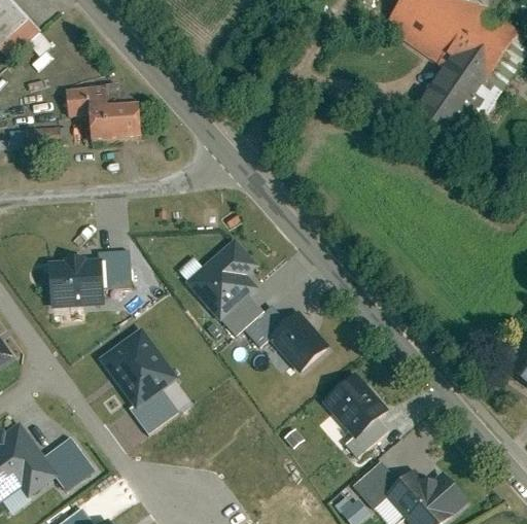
[(0,0),(0,47),(8,57),(37,29),(9,0),(0,0)]
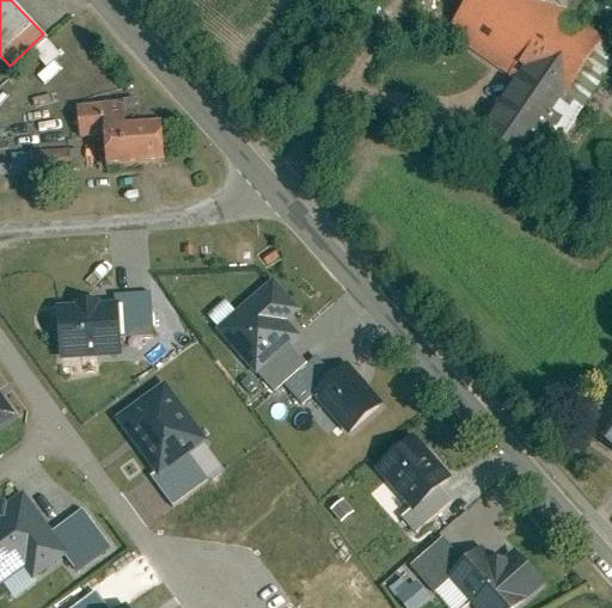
[(470,0),(450,34),(512,74),(554,102),(597,35),(551,6),(542,0),(470,0)]
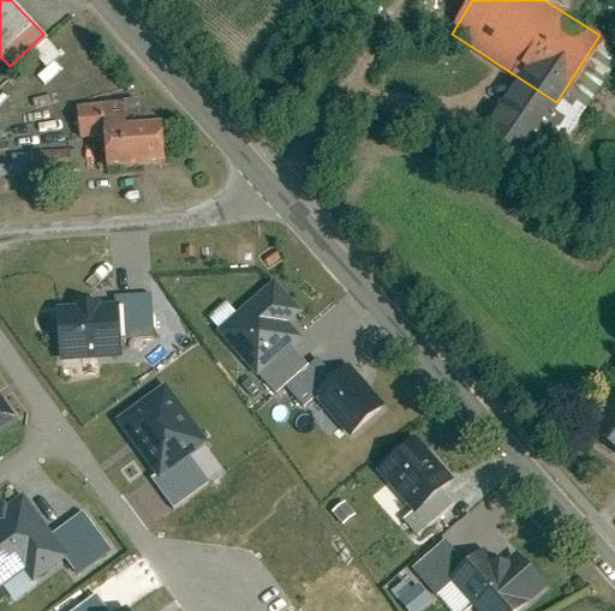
[(556,102),(514,75),(478,131),(520,157),(556,102)]
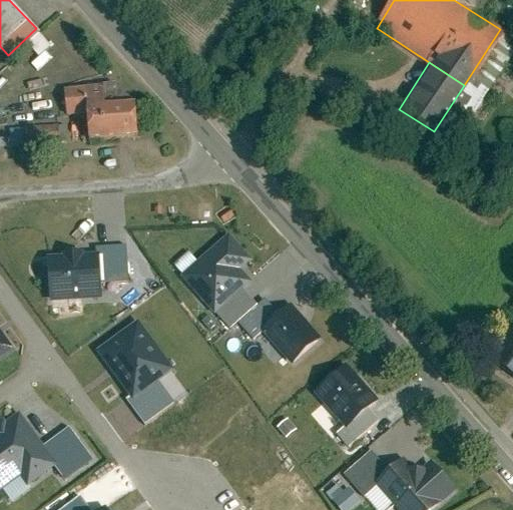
[(80,111),(82,135),(135,132),(133,101),(101,103),(100,83),(64,85),(65,111),(80,111)]
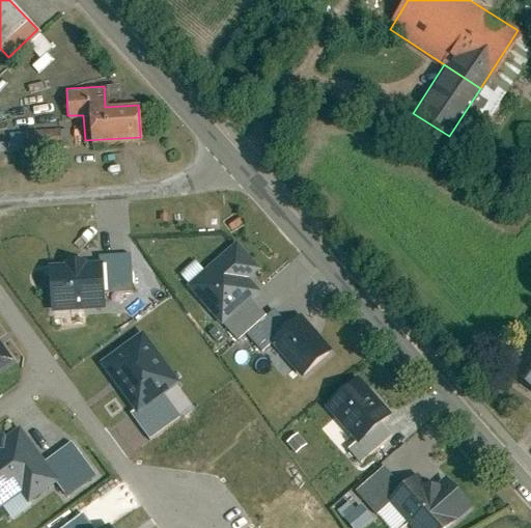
[(63,129),(28,131),(29,149),(64,147),(63,129)]
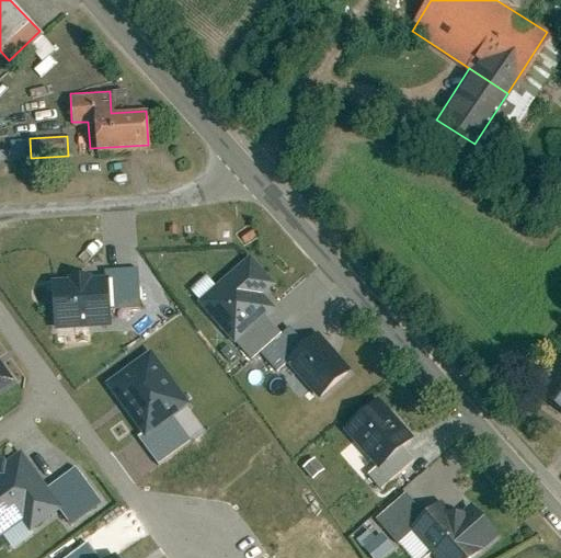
[(235,339),(264,314),(271,307),(260,294),(260,283),(266,276),(250,259),(202,302),(235,339)]
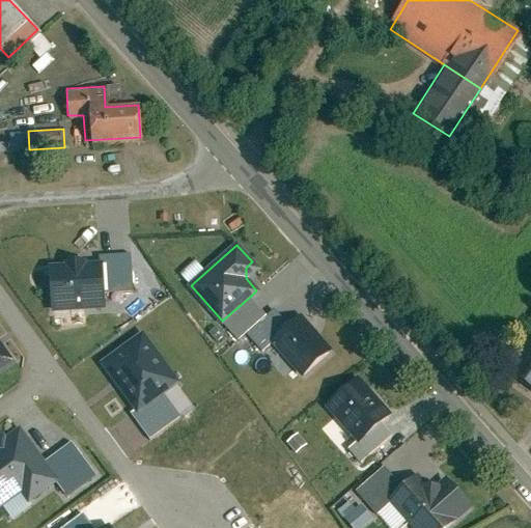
[(101,255),(102,266),(103,292),(133,289),(131,253),(101,255)]
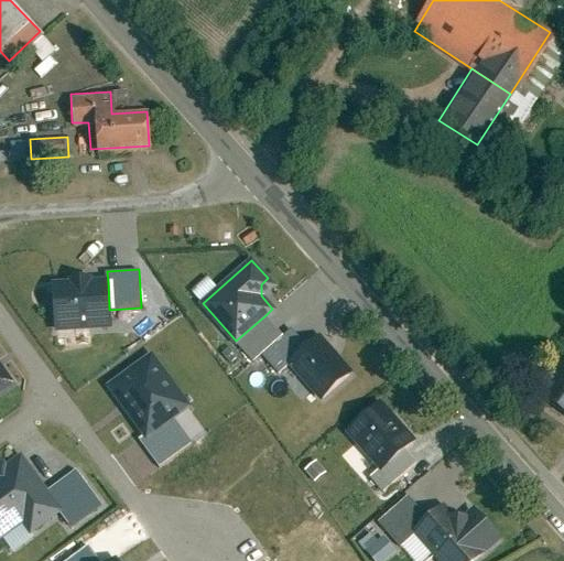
[(57,327),(110,324),(109,310),(108,282),(89,283),(89,278),(72,279),(72,284),(55,286),(57,327)]
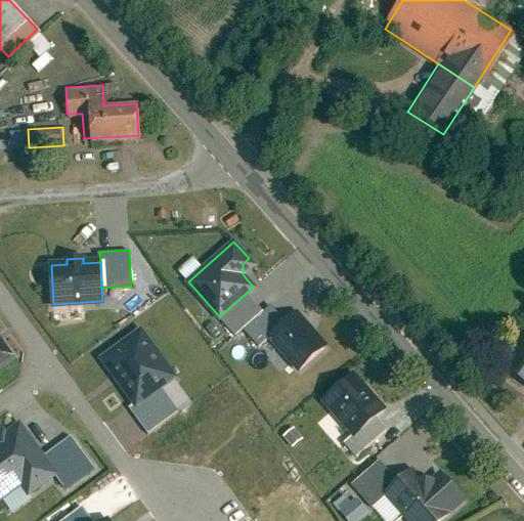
[(235,336),(244,329),(263,311),(247,293),(219,316),(235,336)]
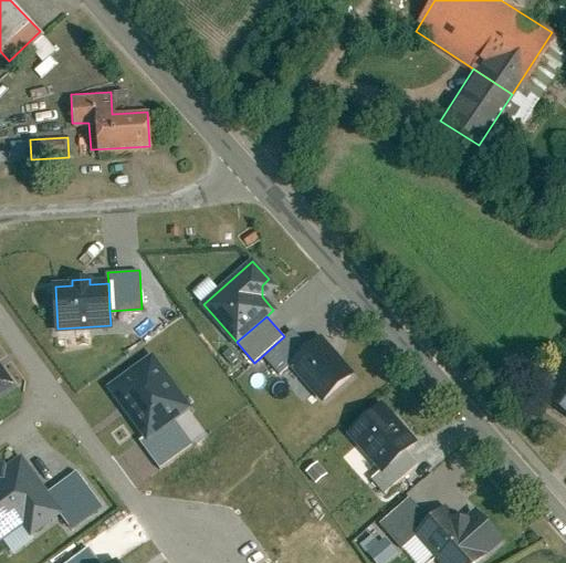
[(292,363),(308,348),(292,329),(284,336),(263,355),(280,374),(292,363)]
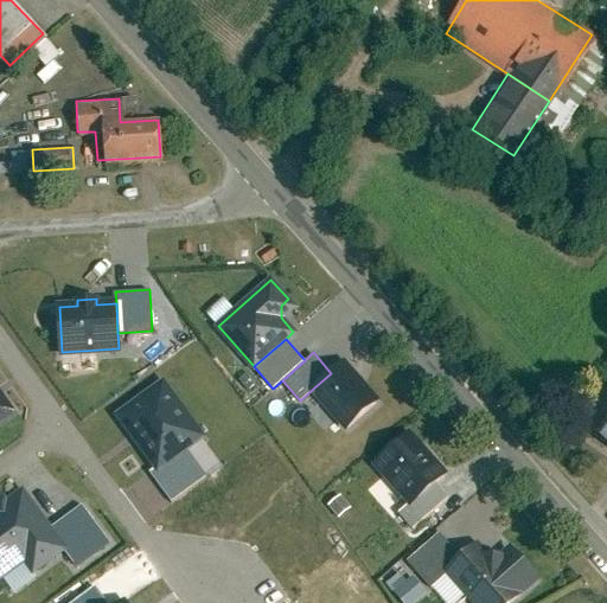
[(347,427),(376,402),(342,364),(331,373),(313,389),(347,427)]
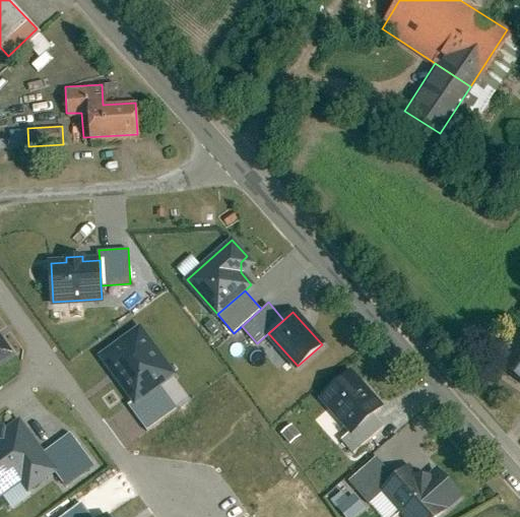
[(157,384),(172,374),(140,330),(103,357),(135,400),(157,384)]
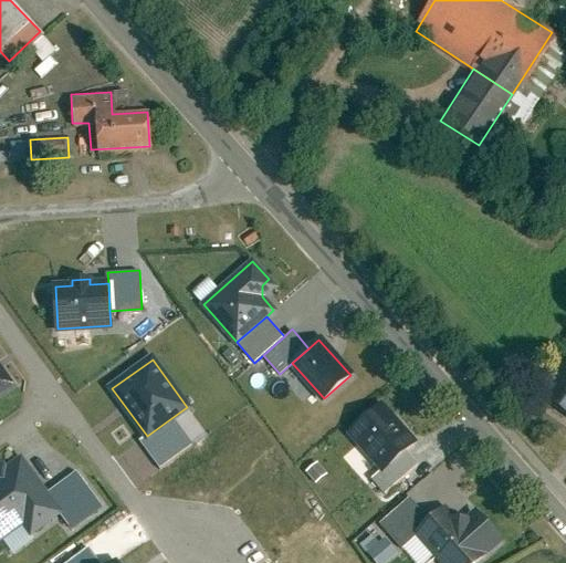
[(565,363),(541,399),(565,417),(565,363)]
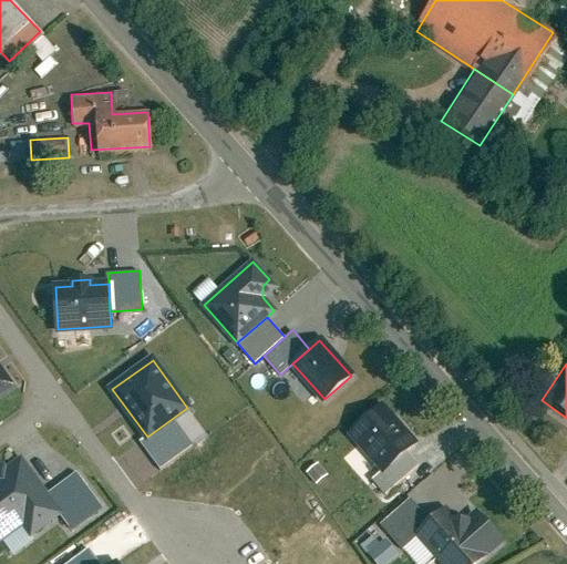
[(0,391),(11,383),(0,368),(0,391)]
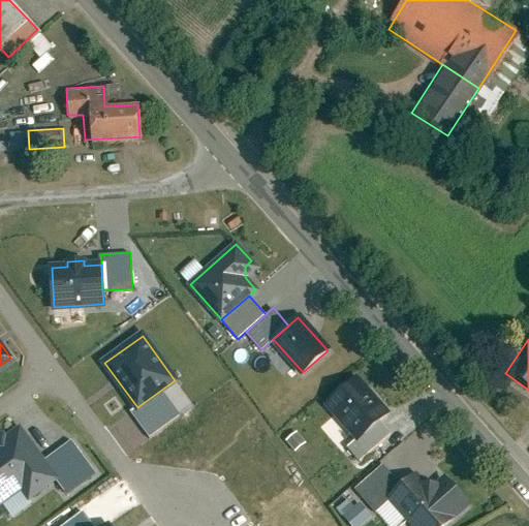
[(378,420),(386,413),(355,379),(328,404),(358,438),(378,420)]
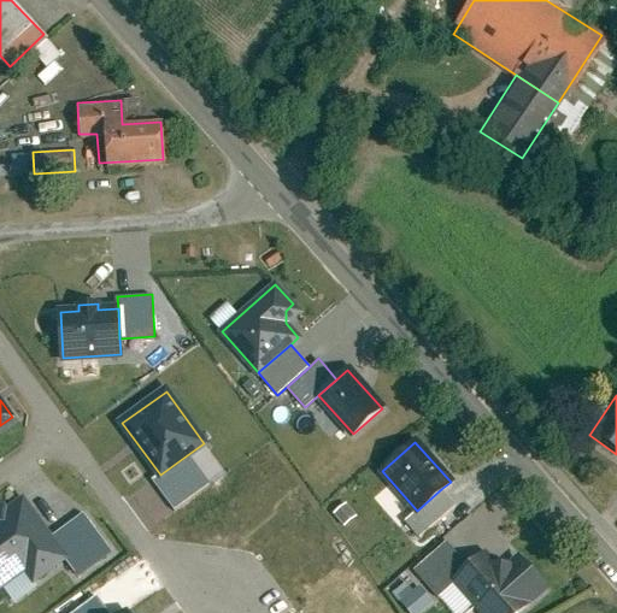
[(187,455),(160,475),(152,481),(174,510),(209,484),(187,455)]
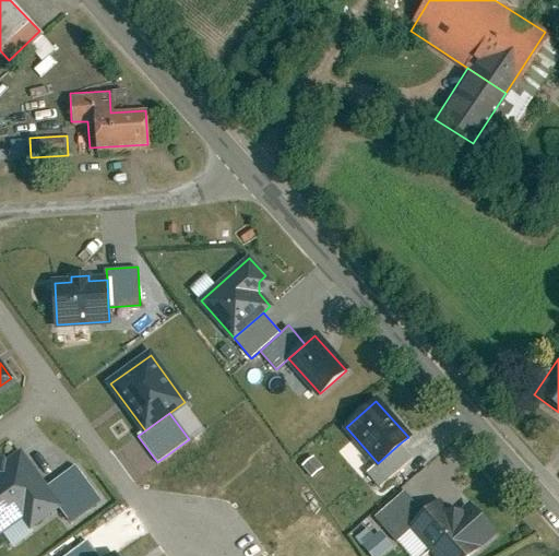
[(400,444),(378,463),(367,473),(380,487),(413,459),(400,444)]
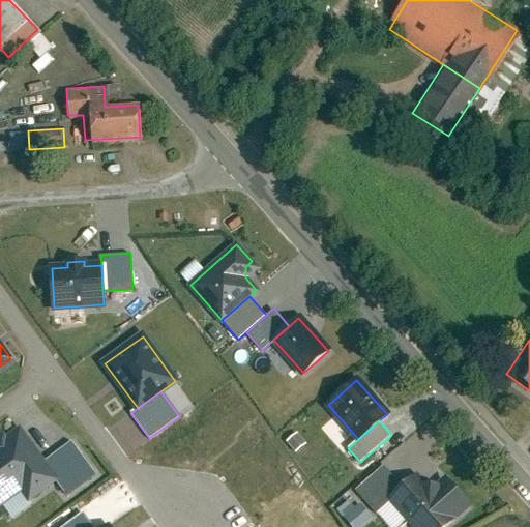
[(29,499),(56,479),(43,462),(20,429),(0,443),(0,504),(22,489),(29,499)]
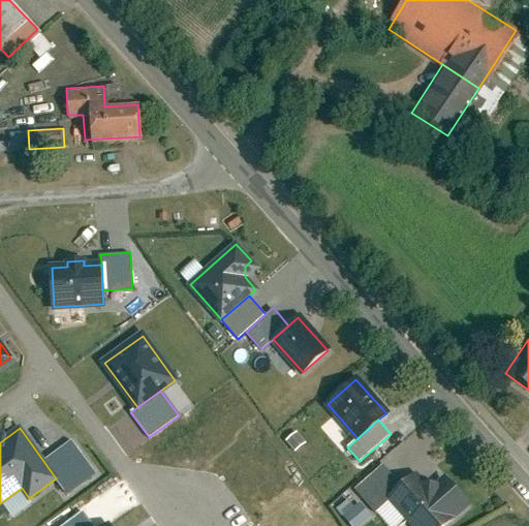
[(43,461),(56,478),(65,490),(93,470),(71,440),(43,461)]
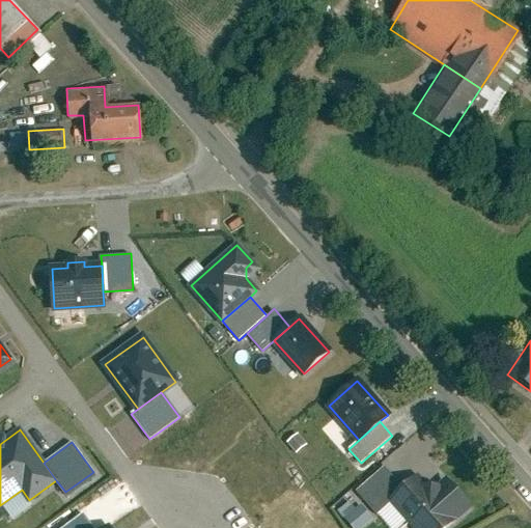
[(385,465),(356,490),(375,512),(391,499),(404,488),(385,465)]
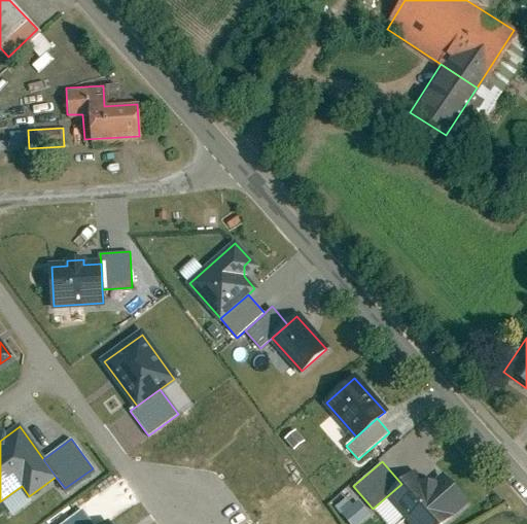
[(401,484),(388,495),(412,523),(440,523),(465,502),(434,466),(420,478),(415,472),(401,484)]
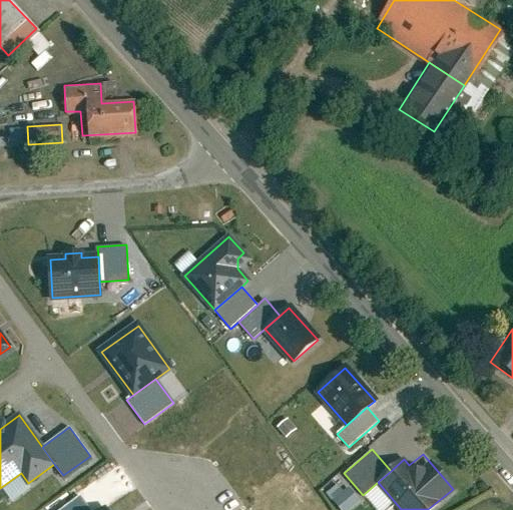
[(349,485),(333,498),(343,509),(352,509),(363,501),(349,485)]
